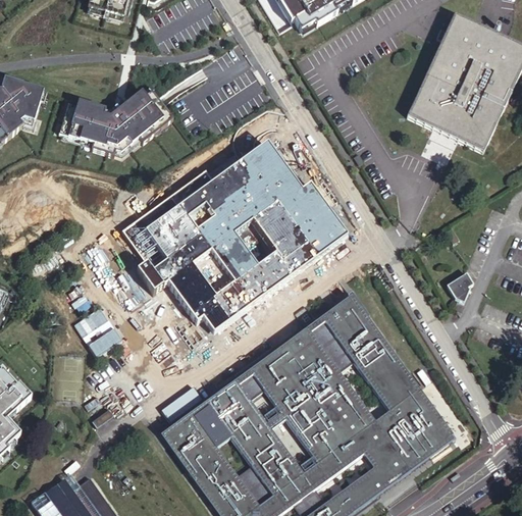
[(89,0),(88,3),(127,14),(131,0),(89,0)]
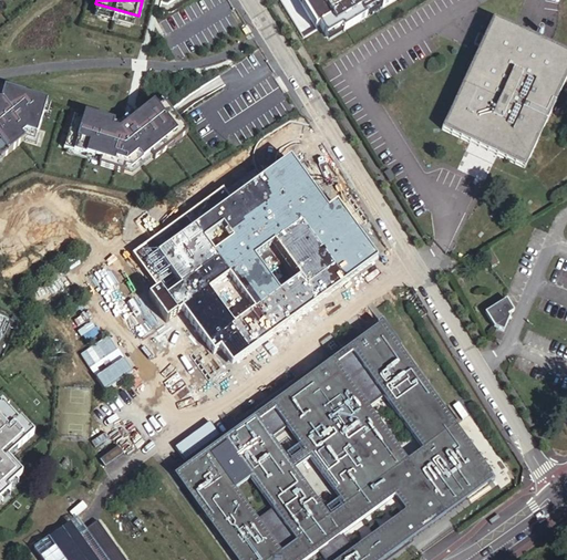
[(300,0),(327,41),(395,0),(300,0)]
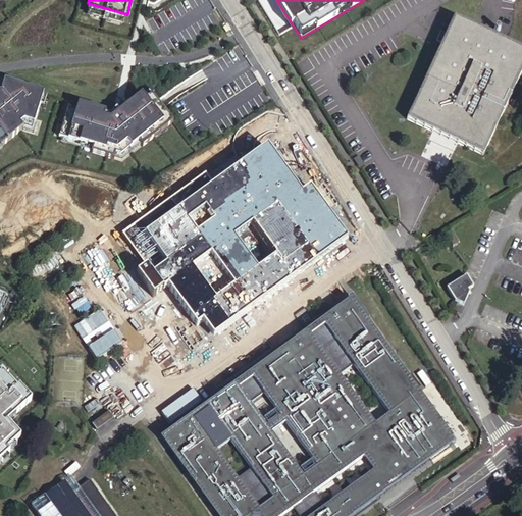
[(486,152),(521,73),(521,45),(457,15),(449,32),(442,30),(438,38),(445,41),(409,116),(486,152)]
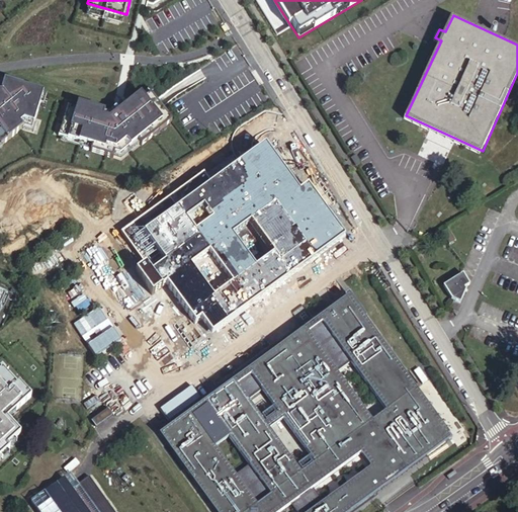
[(0,138),(0,139),(24,119),(31,122),(42,86),(5,74),(1,85),(0,85),(0,138)]
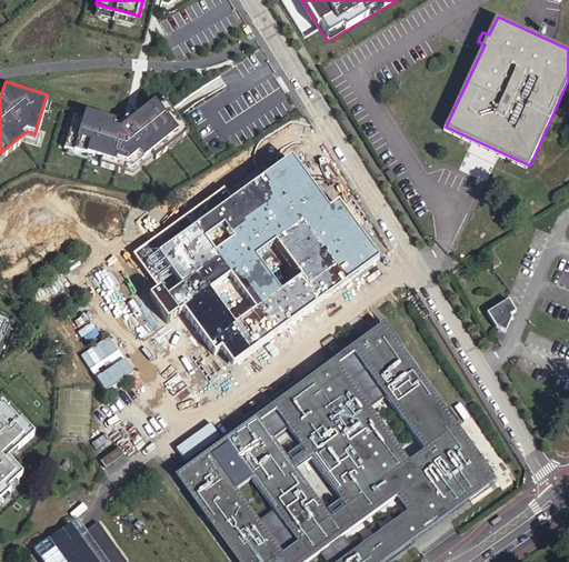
[(83,112),(75,109),(65,139),(79,143),(78,146),(88,149),(87,151),(116,159),(116,157),(128,160),(140,150),(145,154),(153,148),(156,151),(189,126),(165,97),(159,101),(155,96),(119,123),(113,121),(116,116),(86,107),(83,112)]
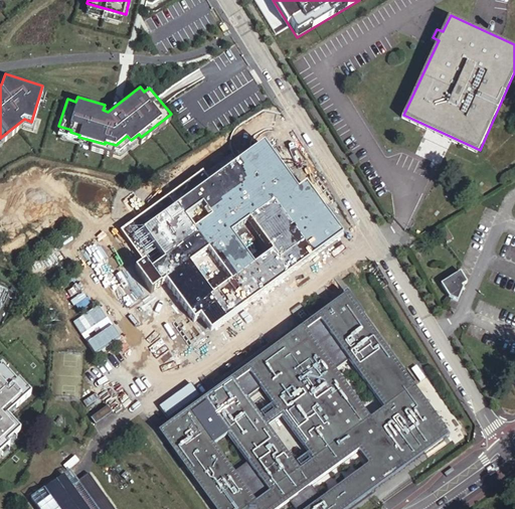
[(327,250),(261,157),(118,261),(186,357),(327,250)]
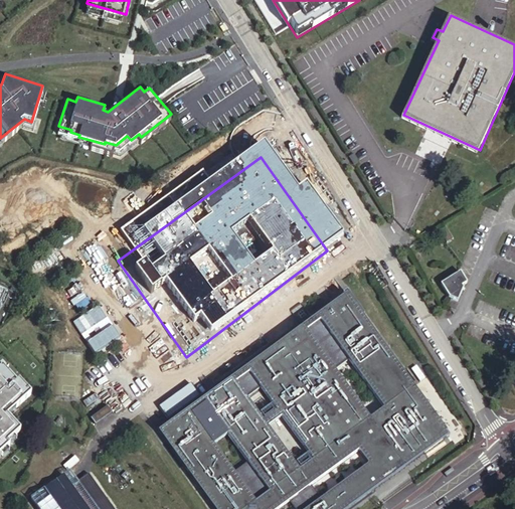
[(450,239),(456,235),(449,223),(442,227),(450,239)]
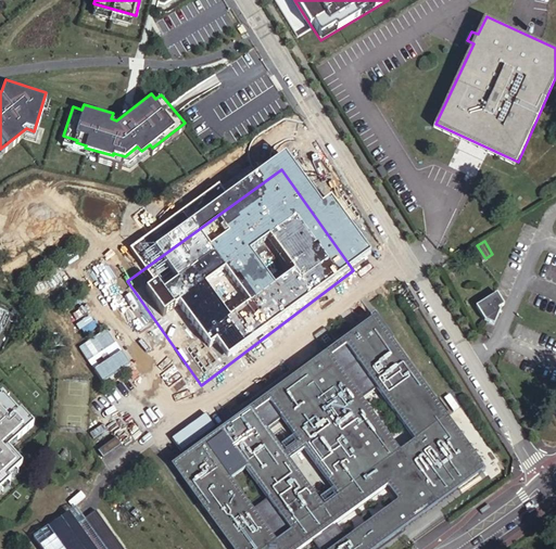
[(500,305),(506,302),(498,290),(478,303),(487,317),(495,321),(501,308),(500,305)]
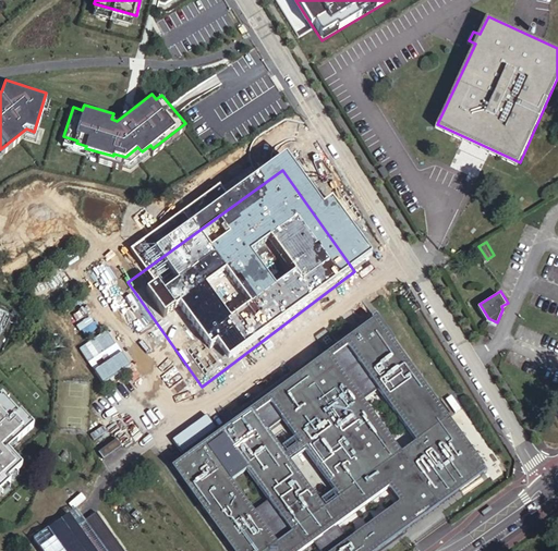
[(336,522),(388,485),(412,467),(435,499),(485,463),(376,313),(165,465),(226,550),(373,550),(405,528),(402,523),(403,522),(391,504),(347,537),(336,522)]
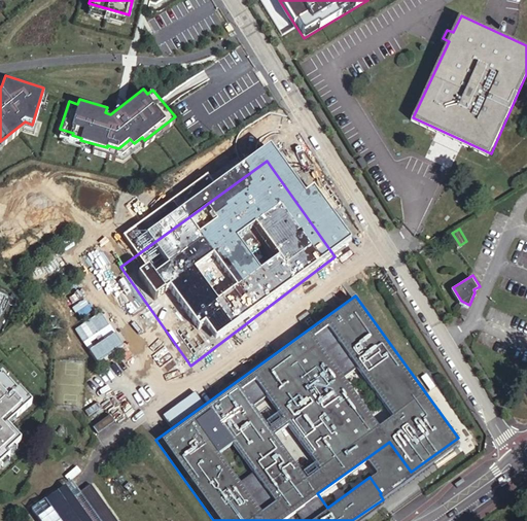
[(7,424),(35,398),(7,369),(0,375),(0,455),(20,437),(7,424)]
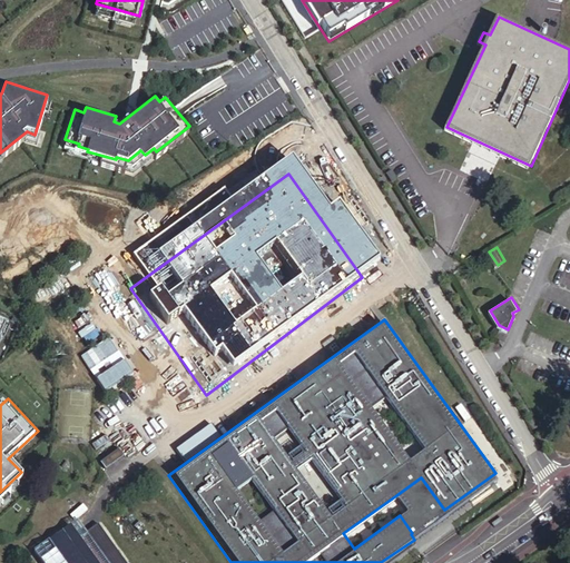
[(421,477),(396,495),(408,510),(400,515),(412,533),(411,534),(414,540),(500,477),(495,473),(444,510),(421,477)]
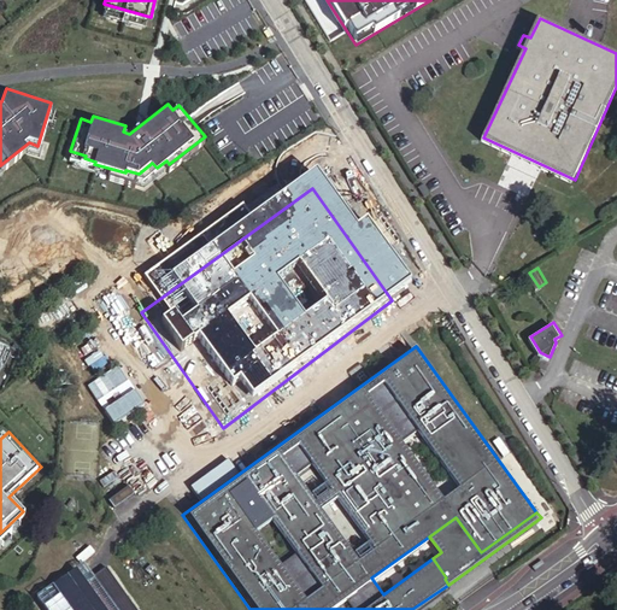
[(80,555),(34,587),(51,609),(119,609),(90,569),(80,555)]
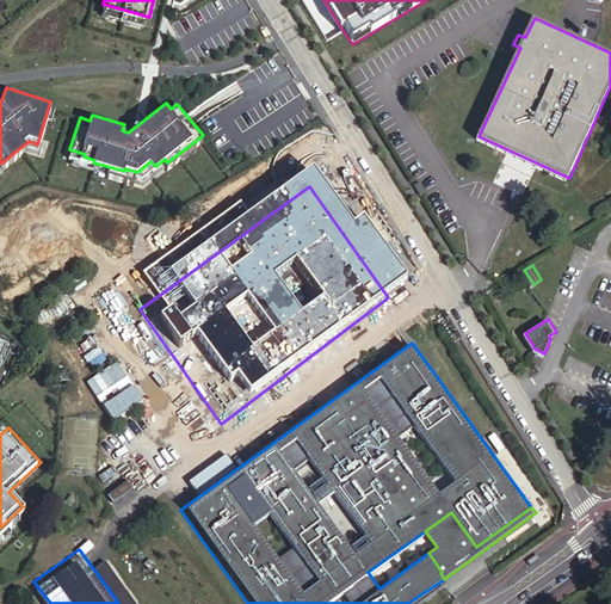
[(102,555),(90,564),(118,603),(133,603),(136,602),(102,555)]
